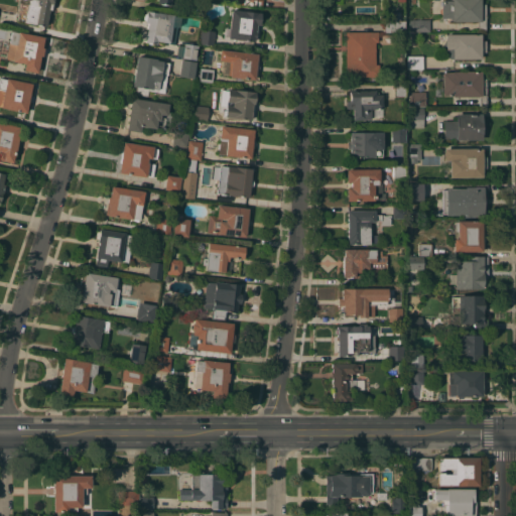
[(53,0),(52,1),(50,9),(48,9),(48,12),(49,15),(48,19),(46,20),(45,26),(34,24),(23,22),(26,3),(28,3),(29,0),(53,0)]
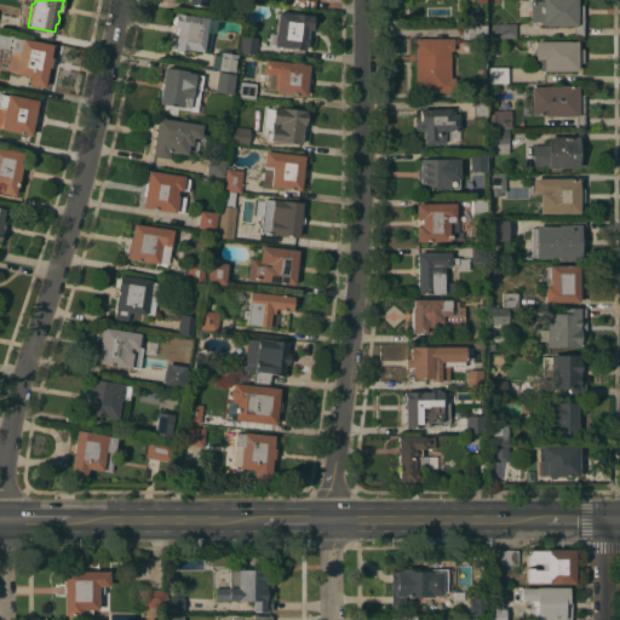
[(583,36),(573,36),(574,26),(543,26),(543,21),(530,21),(530,0),(577,0),(577,5),(583,5),(583,36)]
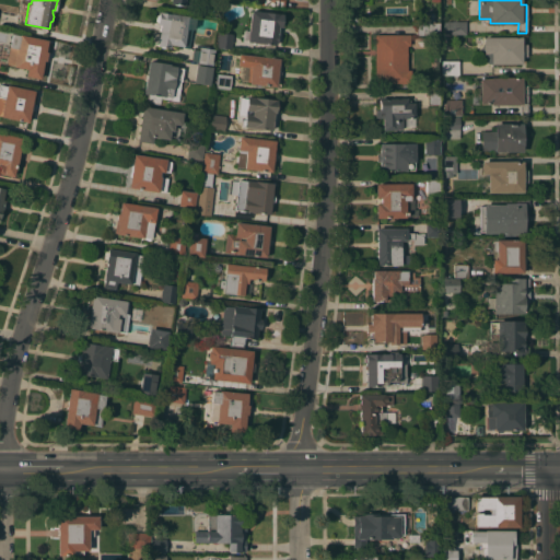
[(282,13),(281,26),(280,26),(279,32),(277,32),(277,35),(278,35),(277,42),(276,42),(276,45),(273,45),(272,54),(264,53),(264,44),(247,42),(247,41),(243,41),(243,31),(248,32),(251,10),(282,13)]
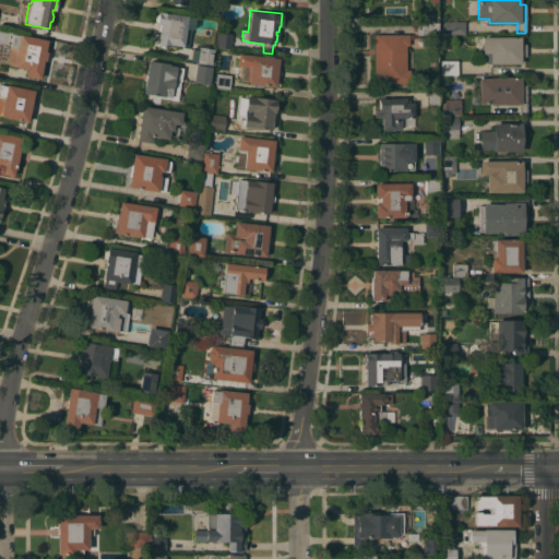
[(159,24),(156,24),(156,21),(155,20),(156,15),(158,12),(188,15),(187,16),(194,18),(193,28),(188,27),(188,28),(185,28),(183,46),(169,44),(169,47),(156,45),(159,24)]
